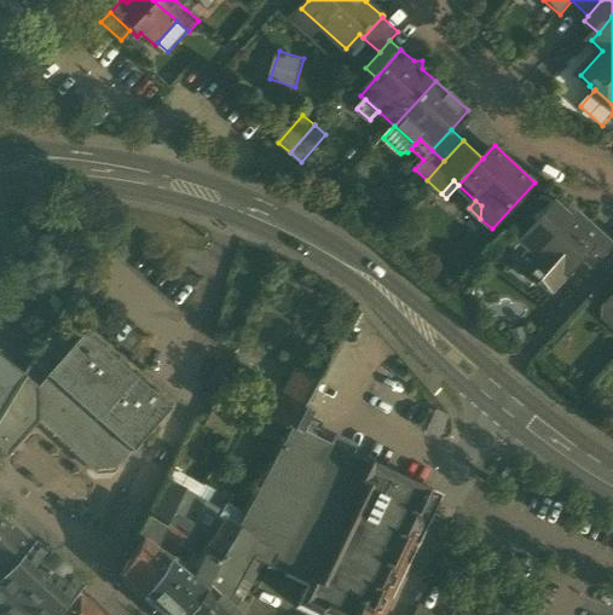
[(539,279),(554,293),(584,259),(595,268),(612,249),(612,239),(583,214),(577,221),(557,203),(524,241),(541,255),(542,254),(547,257),(545,259),(533,272),(527,270),(526,268),(525,270),(526,271),(525,274),(533,278),(537,282),(539,279)]
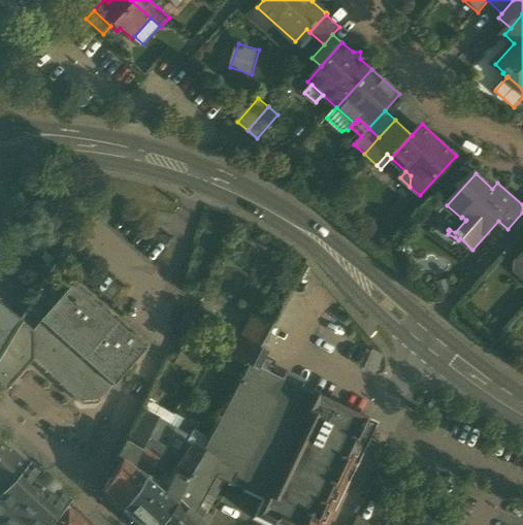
[(58,263),(68,270),(73,261),(63,255),(58,263)]
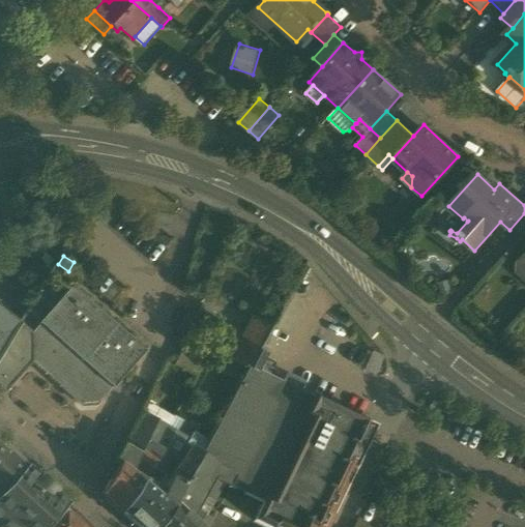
[(74,288),(42,323),(114,386),(145,351),(74,288)]
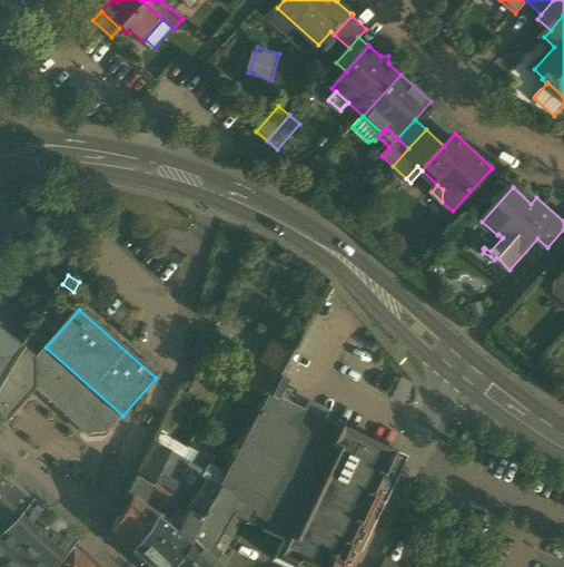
[(285,325),(277,341),(255,384),(254,384),(270,393),(271,394),(273,393),(295,351),(304,335),(285,325)]
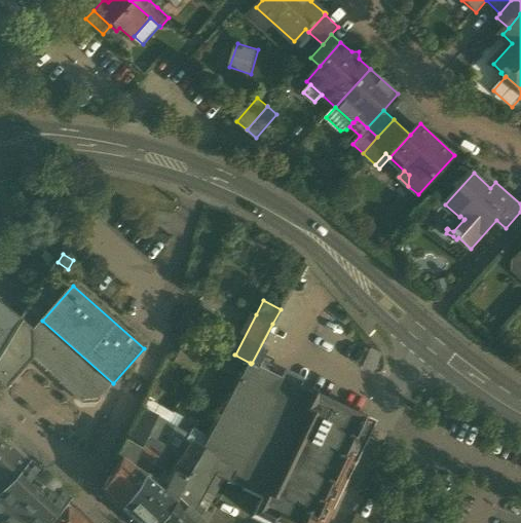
[(0,357),(21,323),(0,306),(0,357)]
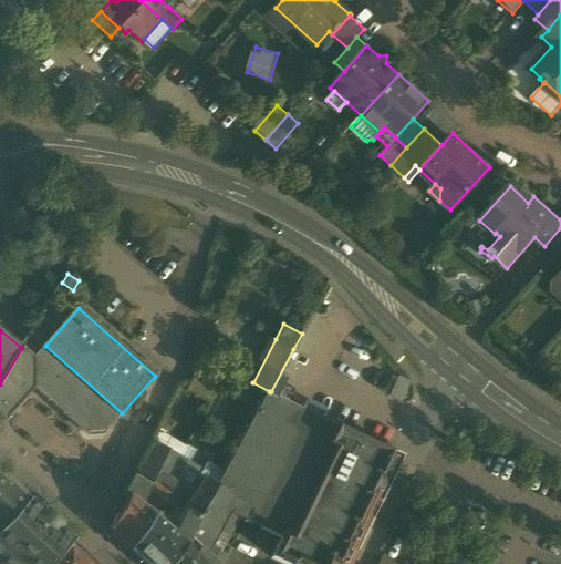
[(107,430),(122,413),(45,346),(37,356),(24,345),(22,348),(0,385),(0,410),(9,419),(32,392),(31,391),(38,386),(89,431),(107,430)]
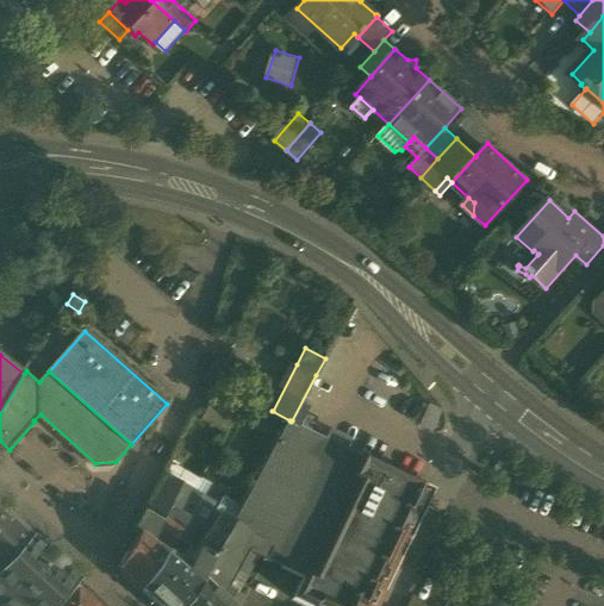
[(292,424),(300,428),(302,425),(311,406),(303,403),(293,422),(292,424)]
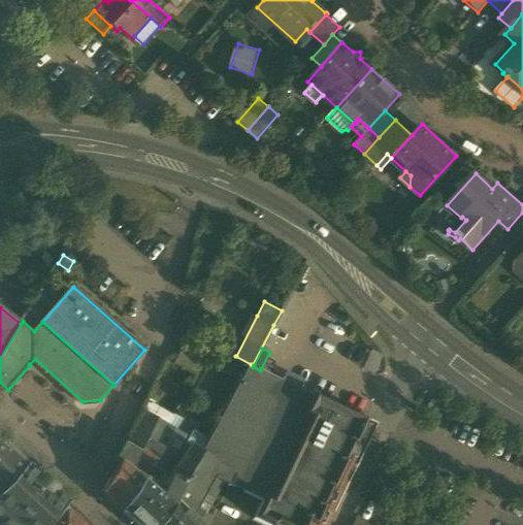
[(266,499),(273,502),(316,416),(308,413),(316,396),(307,391),(305,390),(281,379),(281,378),(279,376),(279,378),(261,368),(260,370),(253,367),(254,365),(253,365),(252,365),(251,364),(209,441),(204,451),(222,464),(236,473),(232,482),(248,490),(250,491),(266,499)]
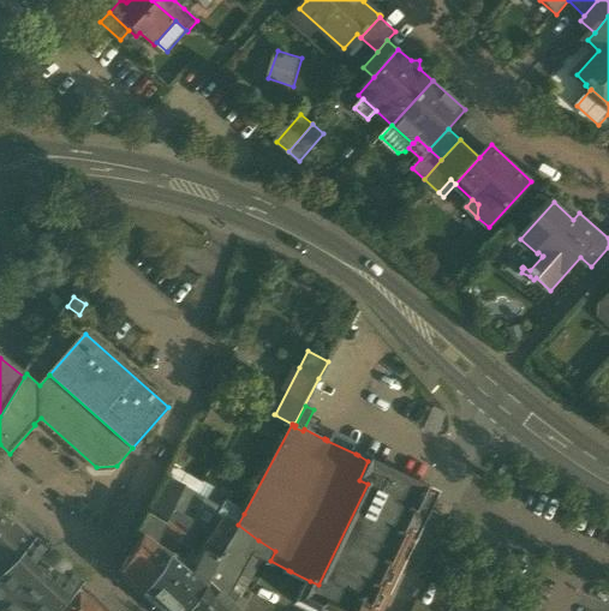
[(368,484),(318,585),(332,591),(360,605),(372,610),(380,610),(415,543),(409,527),(427,491),(427,489),(402,477),(400,475),(400,477),(394,473),(395,469),(378,461),(376,465),(368,461),(359,480),(368,484)]
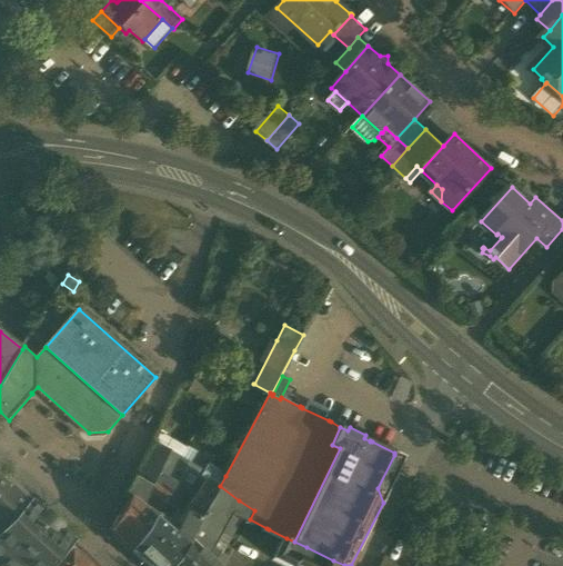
[(154,442),(183,458),(183,457),(190,447),(161,429),(154,442)]
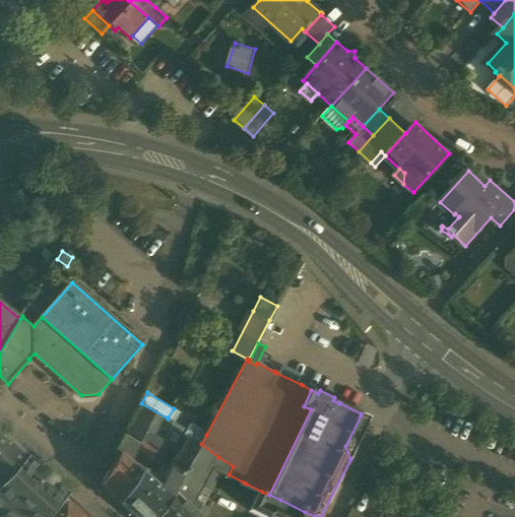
[(104,483),(124,502),(143,473),(145,469),(133,461),(140,448),(153,457),(176,423),(168,417),(168,418),(141,403),(117,453),(119,454),(119,453),(121,454),(120,455),(116,463),(104,483)]
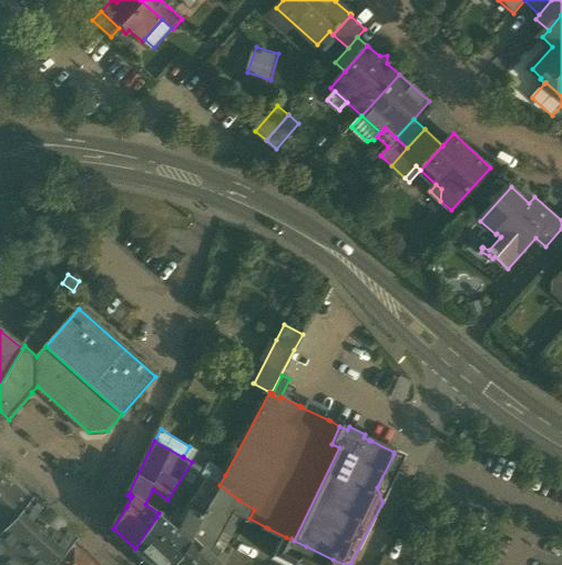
[(167,500),(186,513),(186,512),(201,520),(220,485),(225,475),(221,472),(217,471),(214,471),(210,474),(192,462),(167,500)]
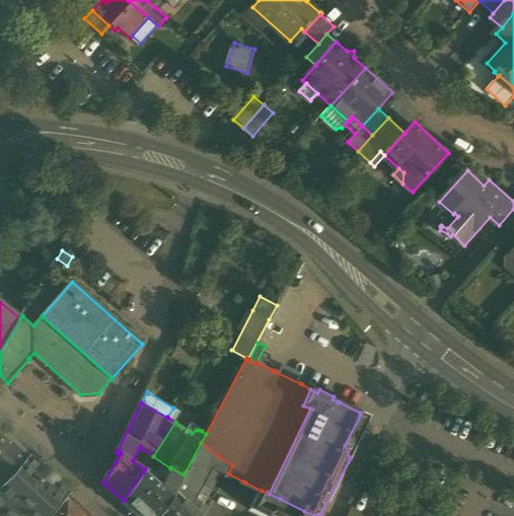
[(7,443),(0,450),(0,483),(26,457),(8,442),(7,443)]
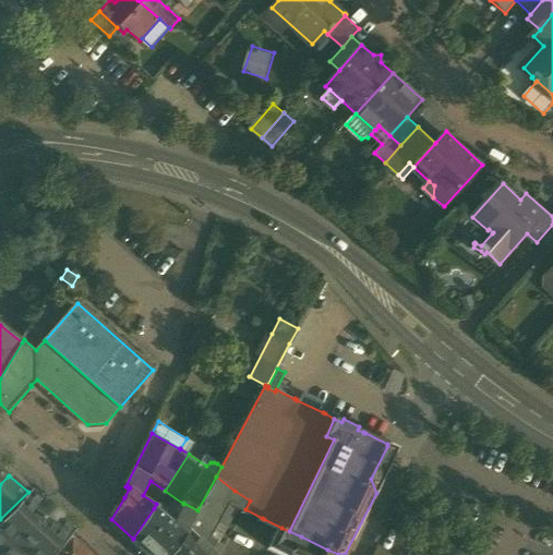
[(215,554),(211,551),(204,544),(209,535),(217,520),(228,502),(235,491),(216,477),(197,510),(184,533),(185,534),(170,554),(215,554)]
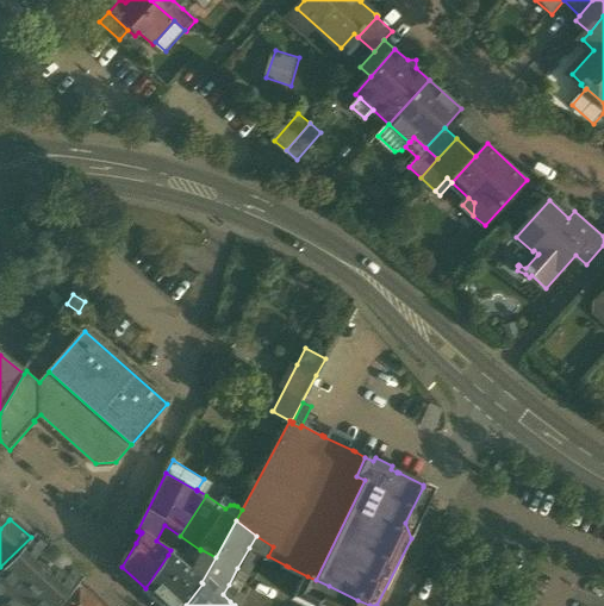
[(256,536),(249,548),(261,555),(267,557),(268,556),(273,547),(256,536)]
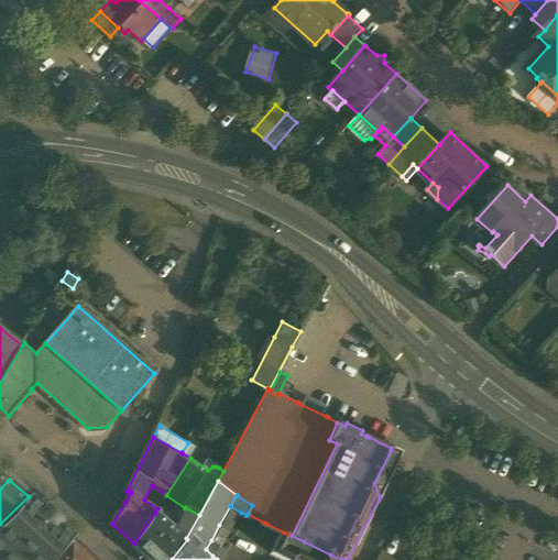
[(29,496),(0,524),(0,559),(1,559),(53,559),(75,539),(70,535),(65,540),(28,506),(33,500),(29,496)]
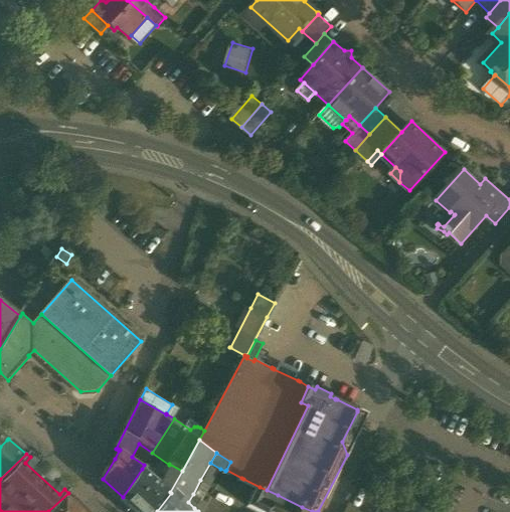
[(59,494),(64,489),(30,457),(25,463),(59,494)]
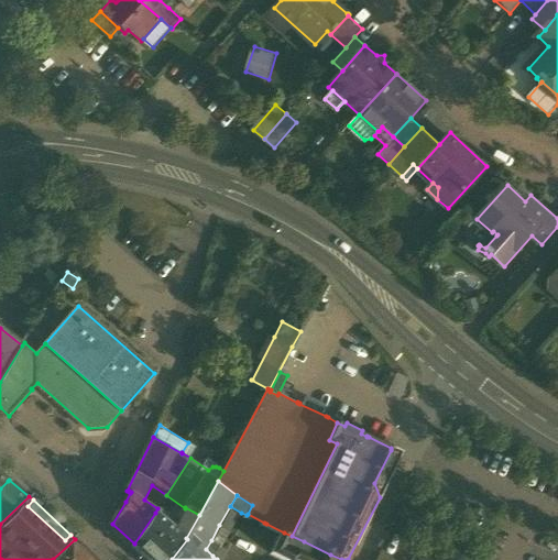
[(230,531),(241,513),(230,506),(219,525),(230,531)]
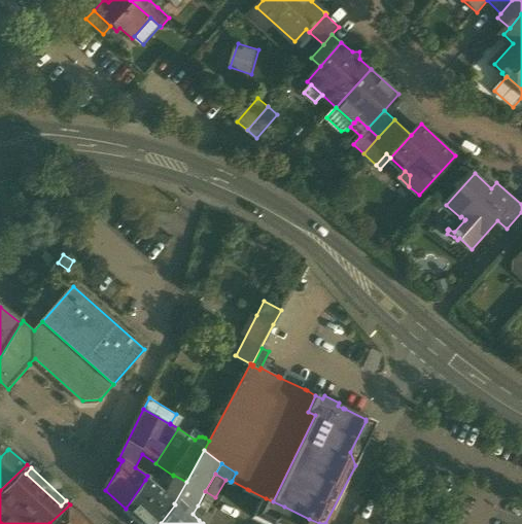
[(174,503),(186,482),(173,475),(173,476),(164,491),(169,493),(167,497),(174,503)]
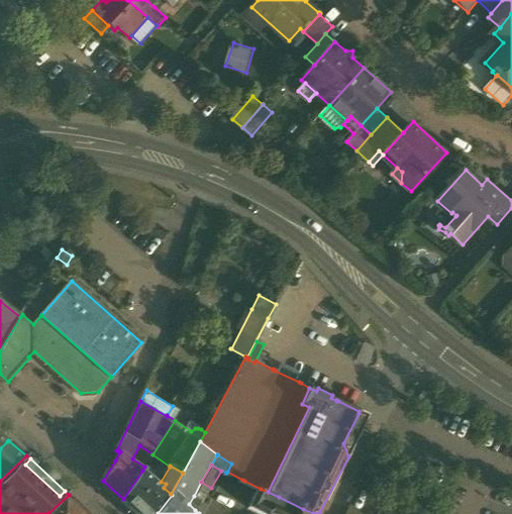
[(164,488),(142,471),(123,499),(132,507),(131,508),(137,513),(158,513),(172,495),(171,494),(164,488)]
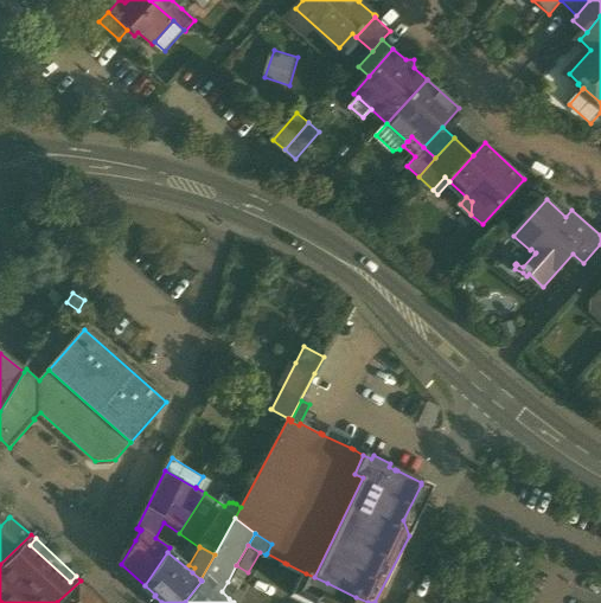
[(228,582),(236,587),(238,589),(248,572),(236,565),(228,582)]
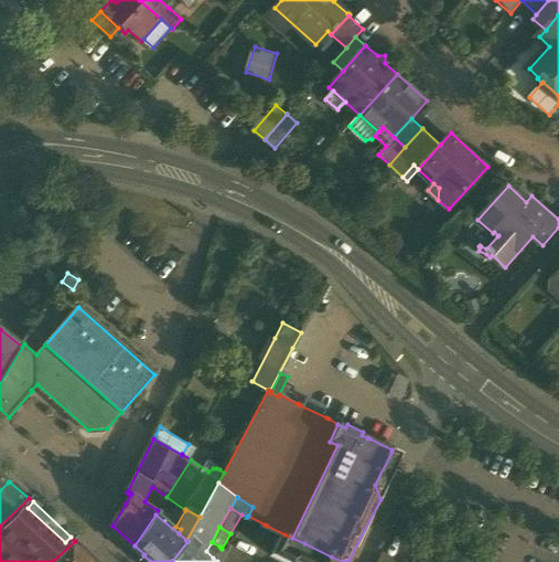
[(291,561),(296,561),(304,543),(292,538),(285,534),(278,547),(275,553),(291,561)]
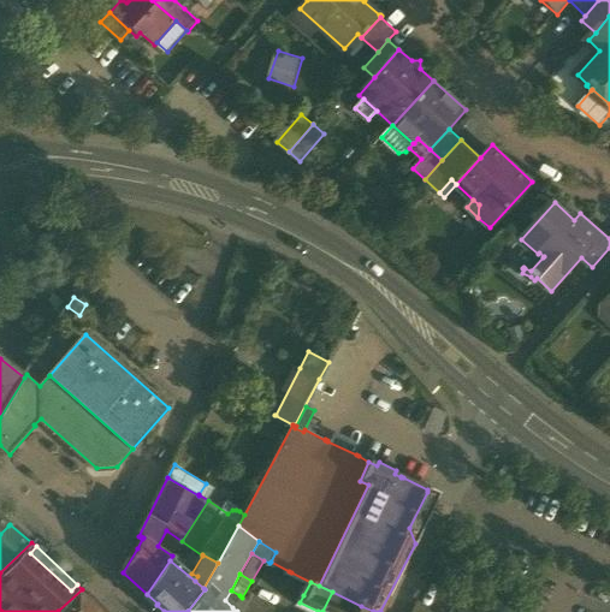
[(58,611),(106,611),(82,589),(58,611)]
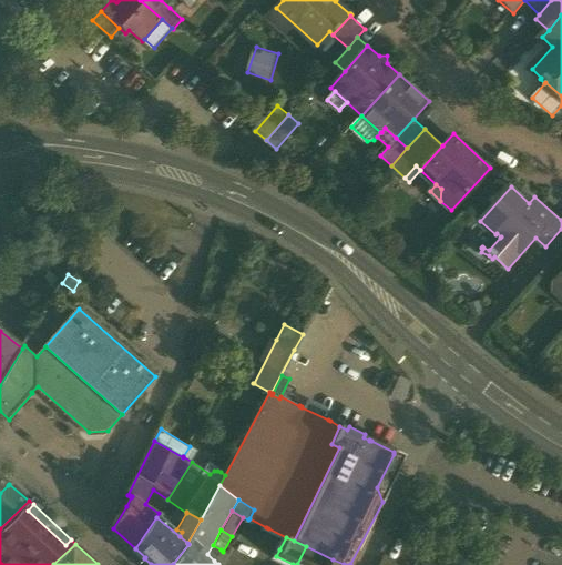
[(221,550),(213,545),(207,554),(214,561),(221,550)]
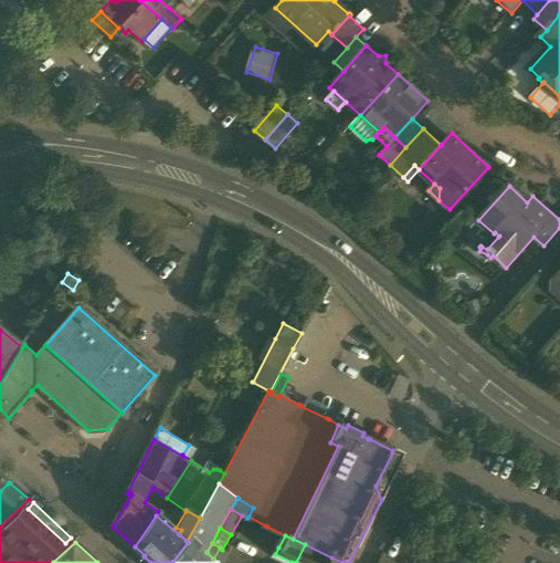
[(299,562),(328,562),(331,558),(305,544),(296,562),(299,562)]
